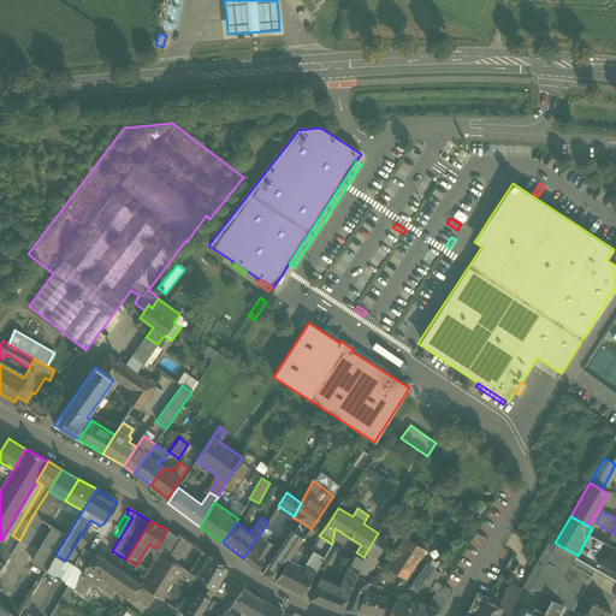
[(311,528),(300,521),(292,531),(303,539),(311,528)]
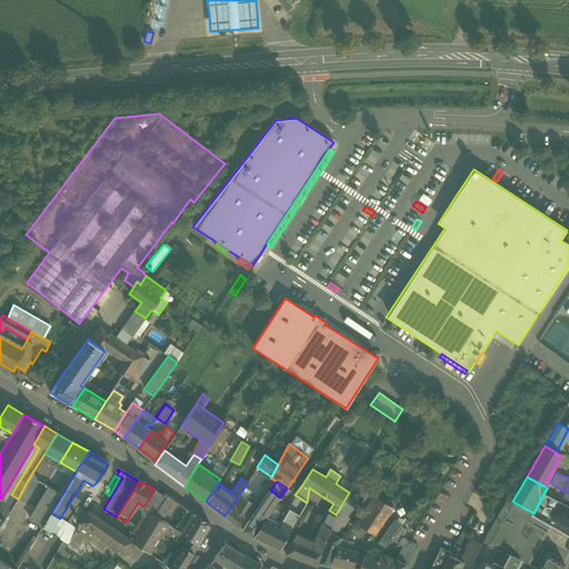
[(336,515),(330,523),(330,529),(317,562),(328,566),(339,538),(333,536),(336,530),(337,531),(338,529),(340,530),(339,531),(340,531),(345,523),(343,523),(342,522),(347,517),(360,496),(362,497),(368,488),(357,481),(349,492),(336,515)]
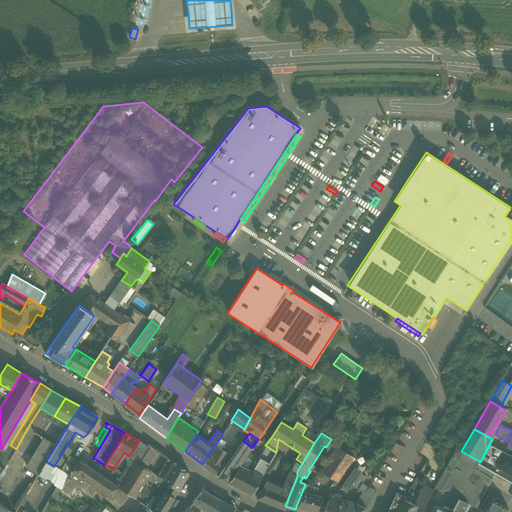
[(46,461),(56,445),(44,438),(27,468),(38,474),(46,461)]
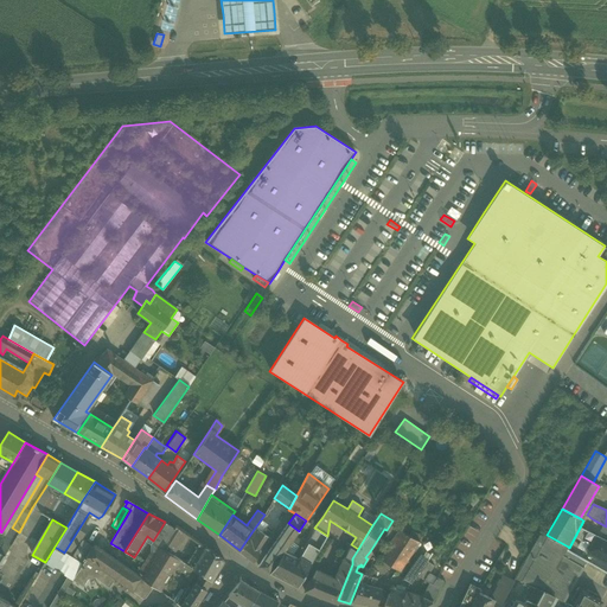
[(270,573),(285,551),(299,531),(288,523),(259,566),(269,574),(270,573)]
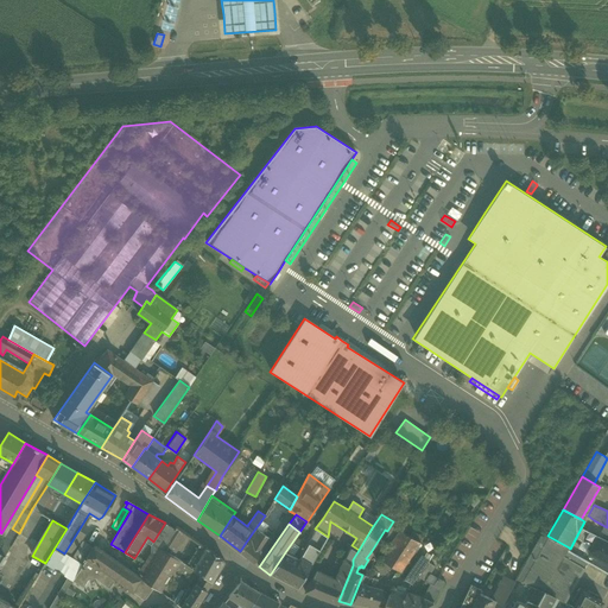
[(240,551),(254,563),(273,534),(266,530),(263,534),(255,529),(240,551)]
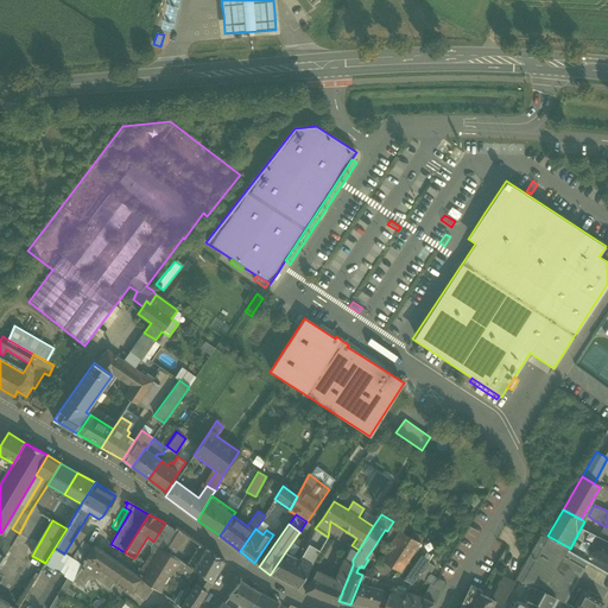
[(299,561),(285,552),(271,574),(298,588),(328,537),(317,530),(299,561)]
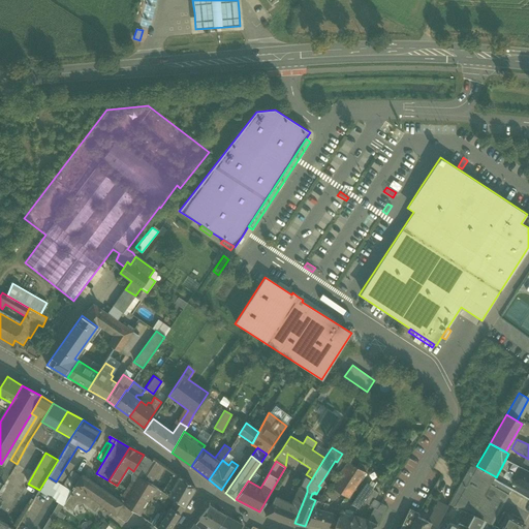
[(332,488),(348,498),(366,472),(347,461),(340,472),(332,488)]
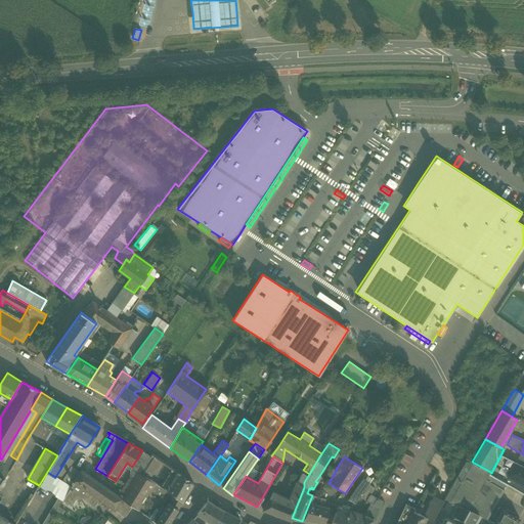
[(506,476),(523,486),(523,467),(507,459),(501,466),(510,470),(506,476)]
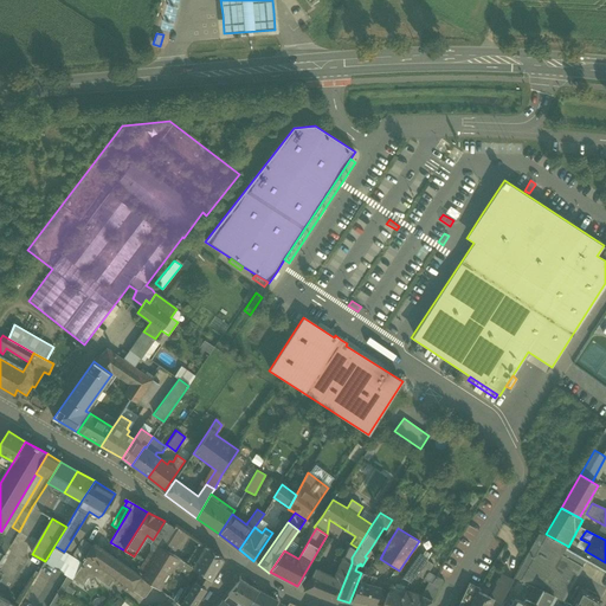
[(582,567),(586,560),(566,548),(567,546),(546,534),(537,534),(514,578),(542,591),(542,590),(553,595),(553,597),(555,599),(562,603),(582,567)]
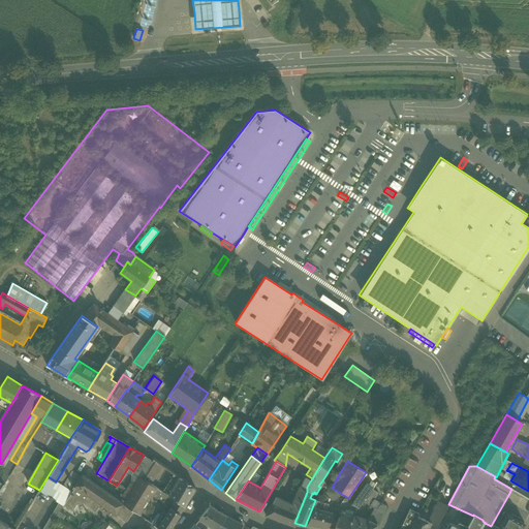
[(75,486),(81,476),(71,471),(62,486),(56,481),(48,476),(39,490),(63,504),(75,486)]
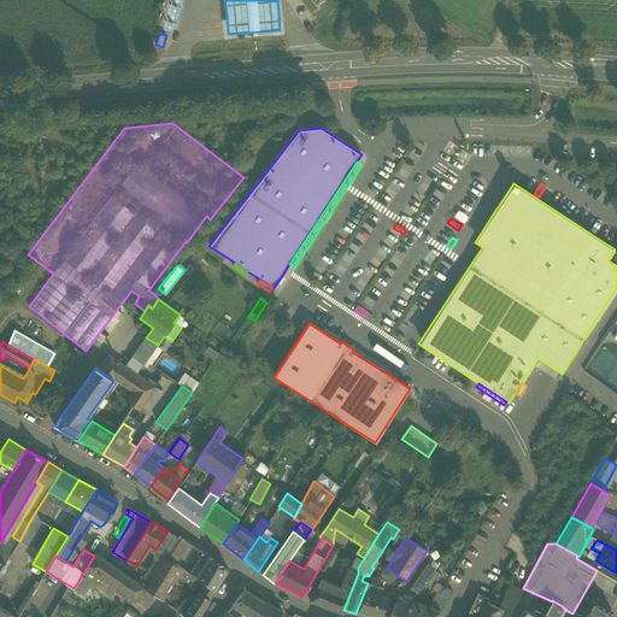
[(206,554),(203,552),(189,575),(197,579),(204,585),(215,592),(228,570),(206,553),(206,554)]
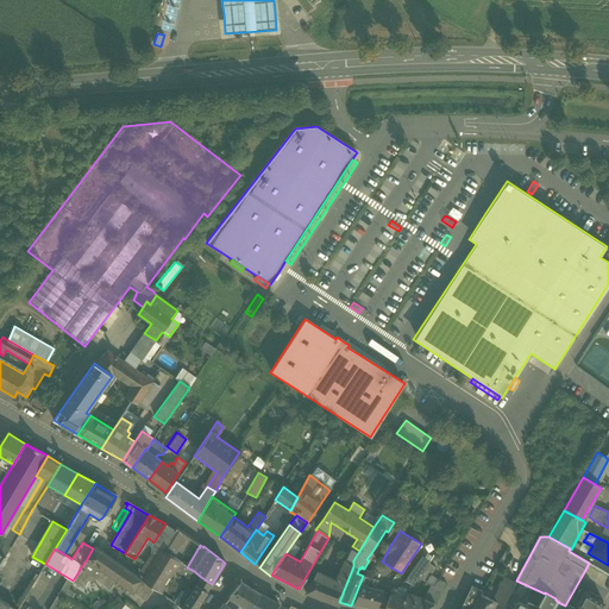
[(338,604),(339,602),(353,566),(353,560),(359,551),(352,546),(349,552),(344,559),(336,581),(316,571),(305,592),(338,604)]
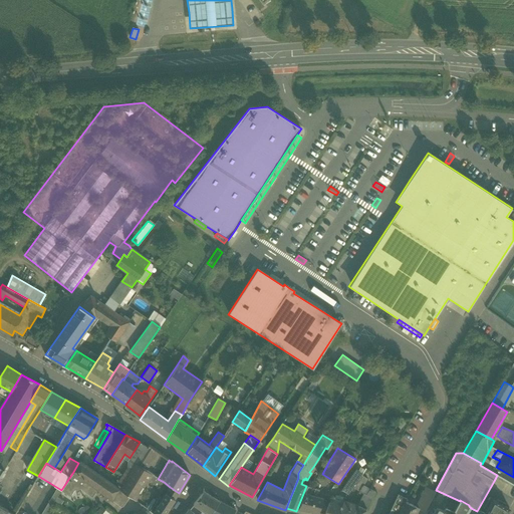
[(80,462),(79,462),(78,463),(73,472),(97,490),(112,501),(119,489),(80,462)]
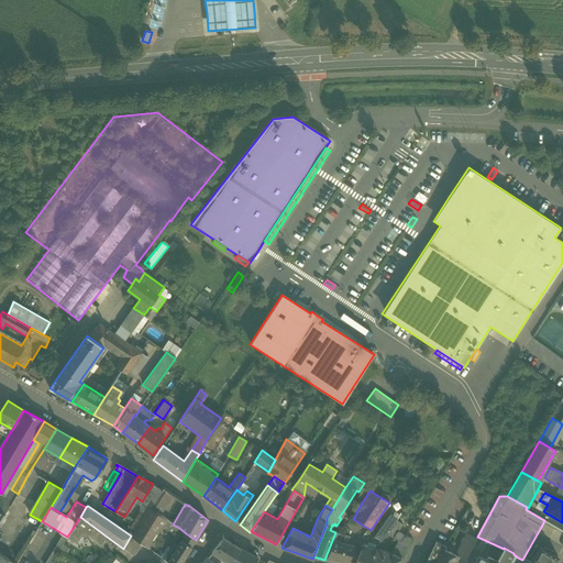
[(107,537),(80,517),(67,537),(77,543),(78,541),(79,542),(81,538),(80,537),(81,536),(88,534),(92,538),(91,539),(97,542),(97,541),(100,544),(107,537)]
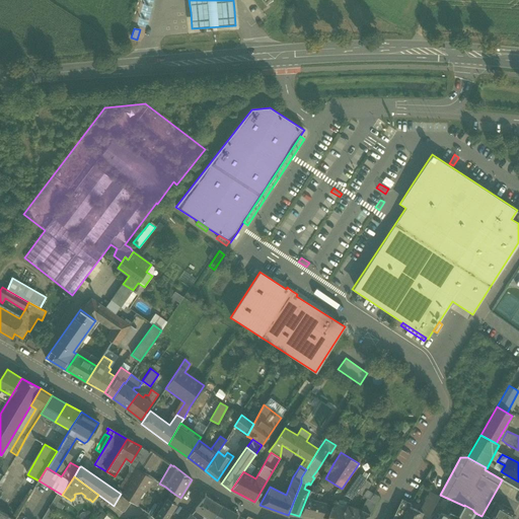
[(318,494),(310,491),(301,514),(321,518),(326,504),(316,500),(318,494)]
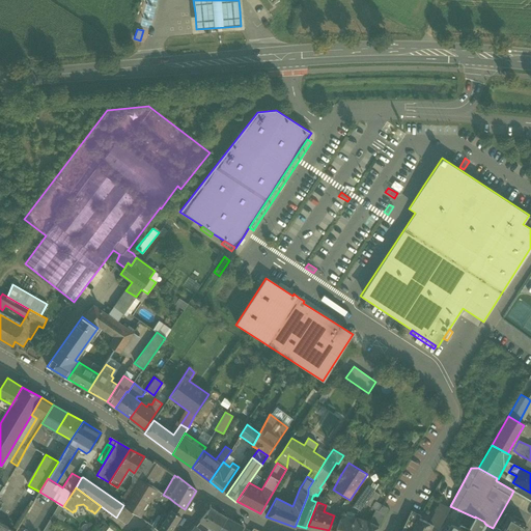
[(450,508),(440,502),(428,523),(432,525),(432,526),(438,529),(450,508)]
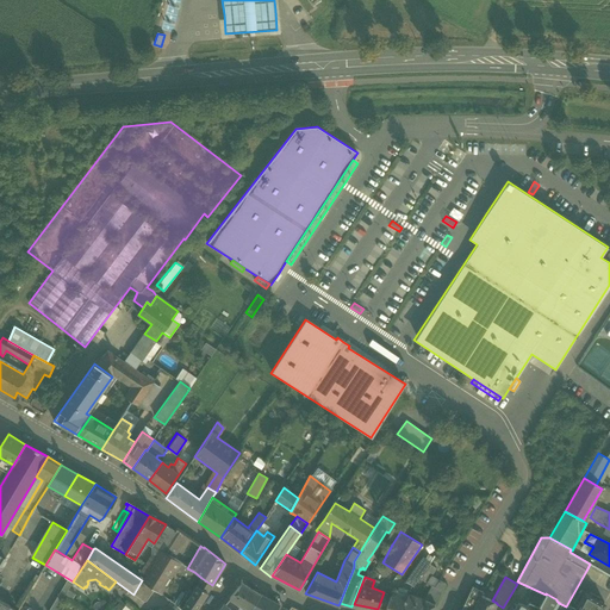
[(195,609),(212,585),(201,578),(193,591),(188,587),(185,593),(181,591),(173,604),(181,609),(195,609)]
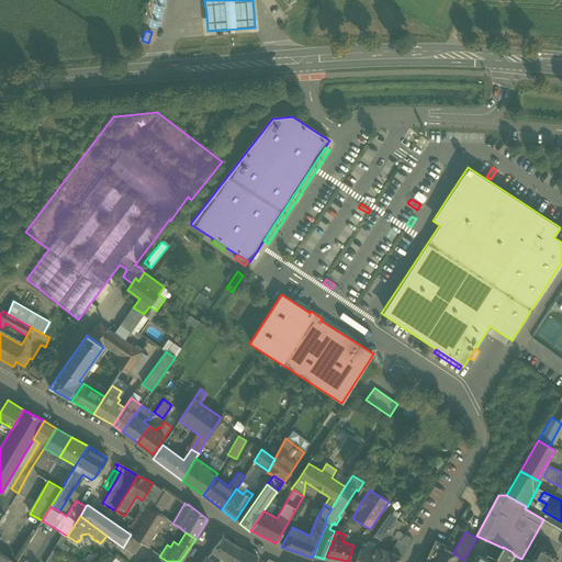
[(234,558),(239,548),(223,537),(211,552),(225,560),(224,561),(227,561),(232,557),(234,558)]
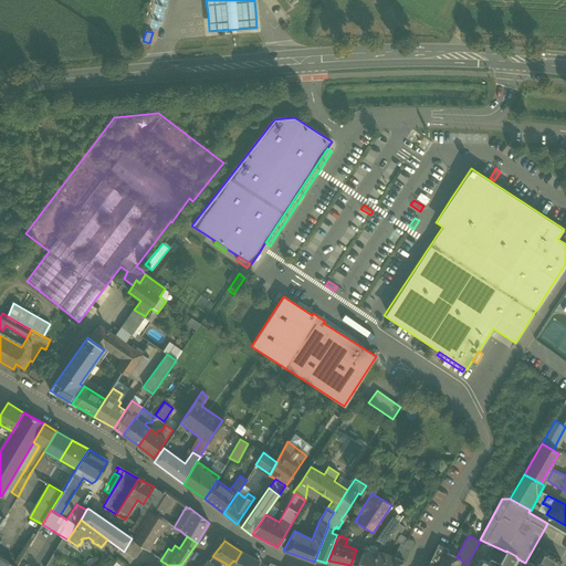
[(458,565),(461,561),(461,559),(457,557),(447,553),(448,549),(437,544),(427,565),(458,565)]
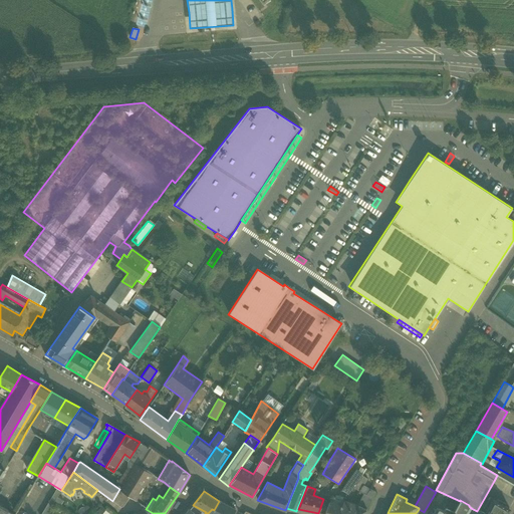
[(324,513),(338,513),(343,501),(345,499),(337,496),(336,499),(333,498),(329,504),(324,513)]
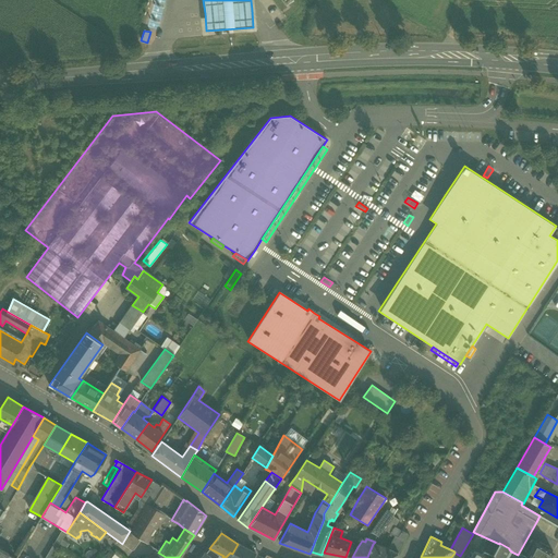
[(525,557),(549,557),(553,553),(534,542),(525,557)]
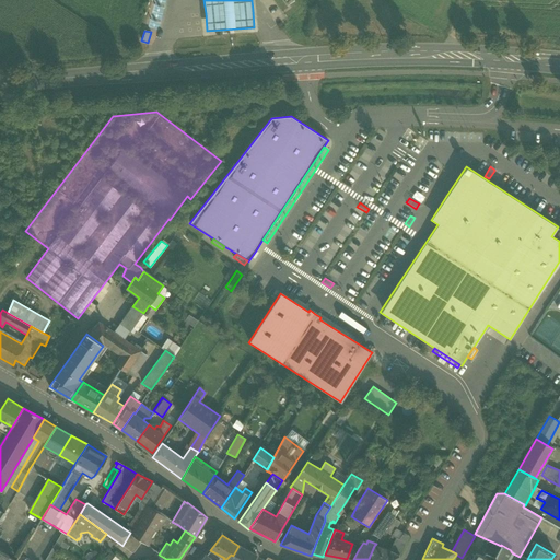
[(511,550),(501,545),(501,546),(494,557),(492,559),(510,559),(513,553),(511,551),(511,550)]
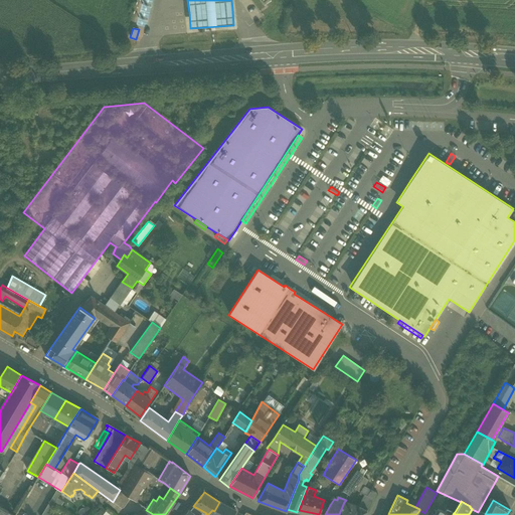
[(231,514),(234,510),(219,502),(214,511),(212,510),(208,514),(231,514)]
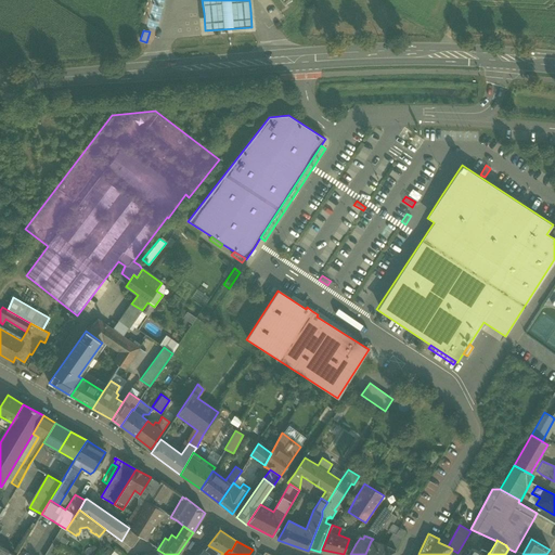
[(384,554),(389,546),(386,545),(371,541),(365,554),(384,554)]
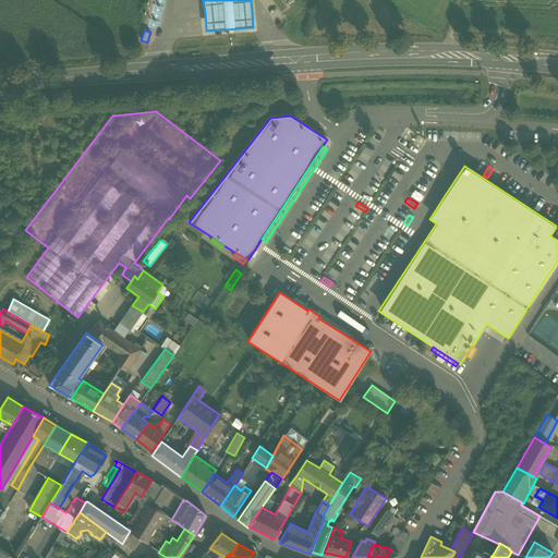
[(14,557),(0,548),(0,557),(14,557)]
